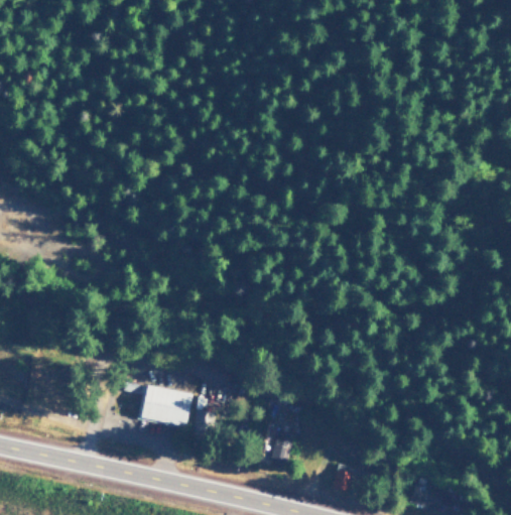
[(141,417),(182,426),(189,392),(148,383),(141,417)]
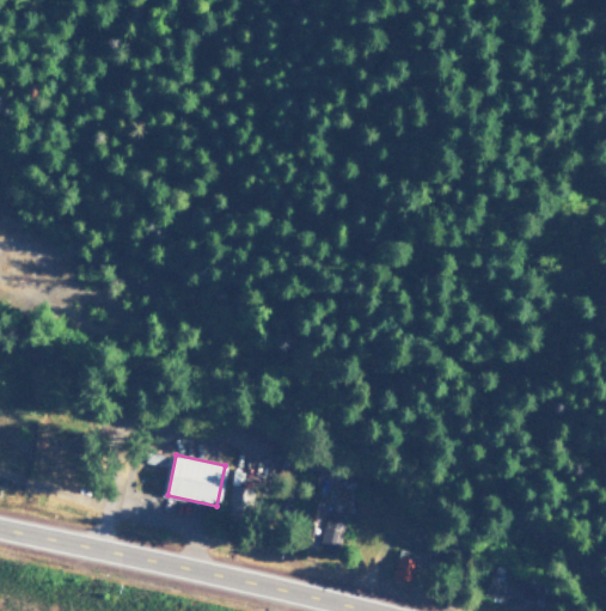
[(253,517),(255,487),(233,486),(232,514),(253,517)]
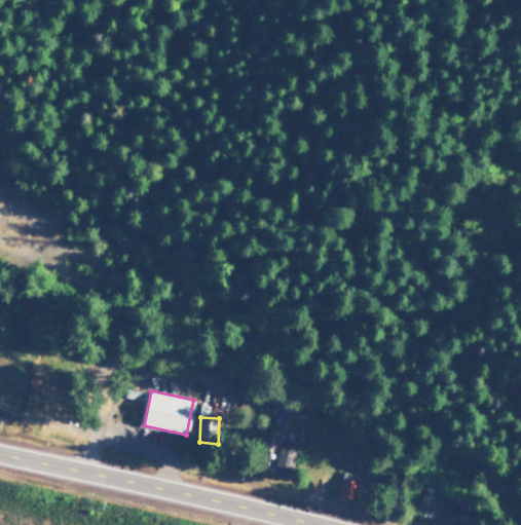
[(277,470),(294,472),(297,441),(282,439),(277,470)]
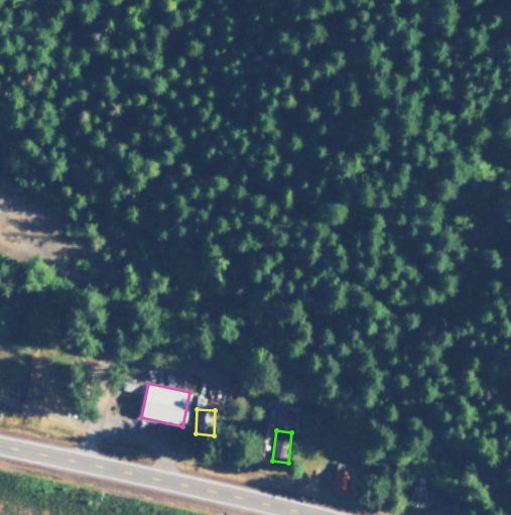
[(335,487),(351,491),(356,473),(339,469),(335,487)]
